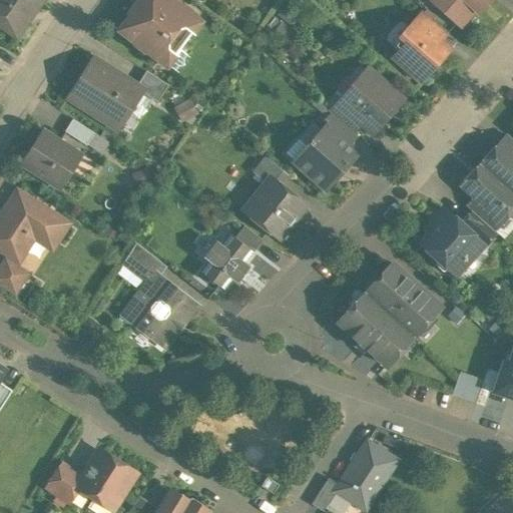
[(41,0),(0,0),(0,26),(16,37),(42,0),(41,0)]
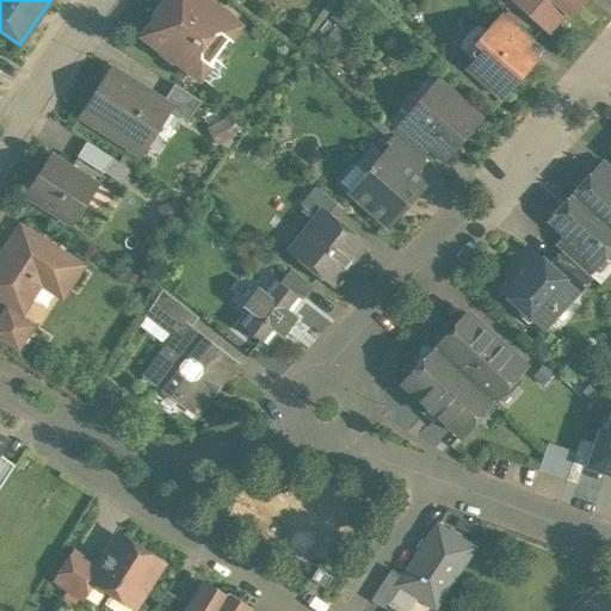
[(199,0),(171,0),(170,2),(166,2),(154,18),(155,22),(146,34),(146,38),(160,49),(160,54),(171,62),(176,61),(195,75),(208,57),(213,61),(238,29),(208,6),(199,0)]
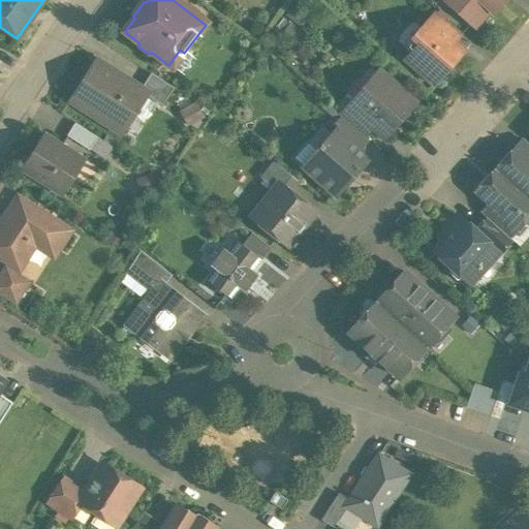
[(440,0),(440,1),(472,30),(489,11),(495,16),(507,0),(440,0)]
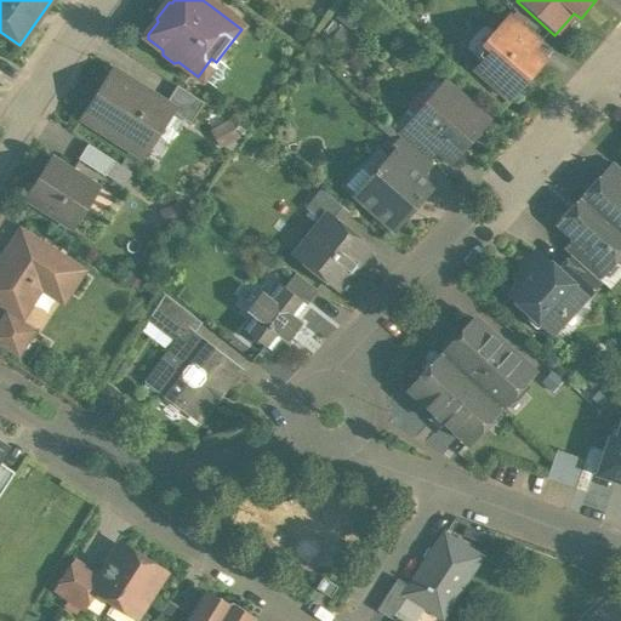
[(512,16),(484,47),(490,53),(474,72),(508,101),(552,51),(512,16)]
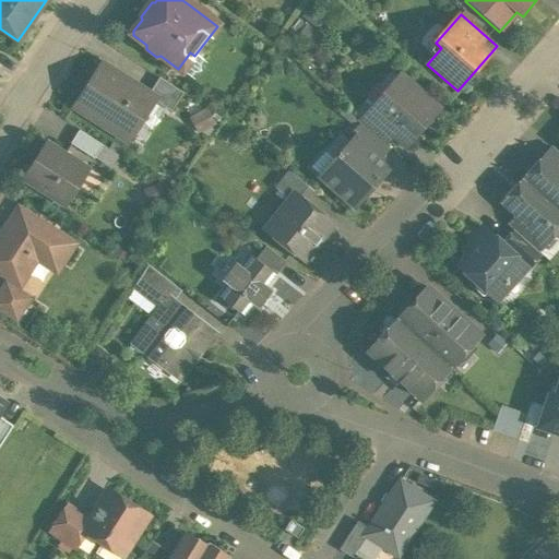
[(147,96),(102,67),(75,107),(129,142),(154,103),(155,100),(147,96)]
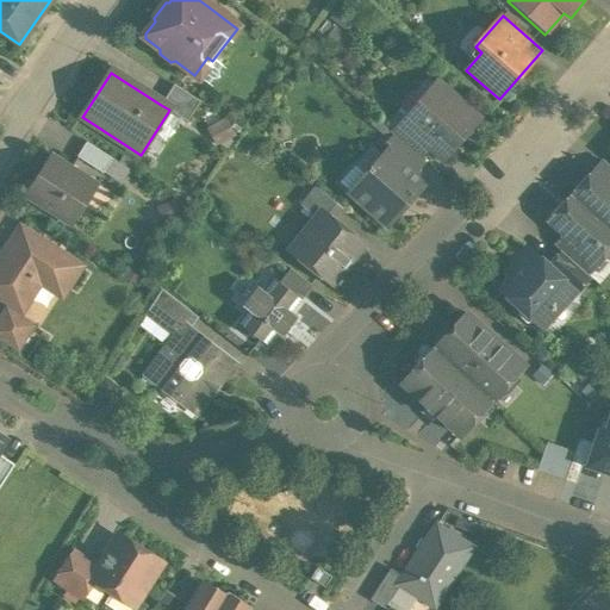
[(200,103),(174,86),(161,105),(169,110),(168,112),(186,123),(200,103)]
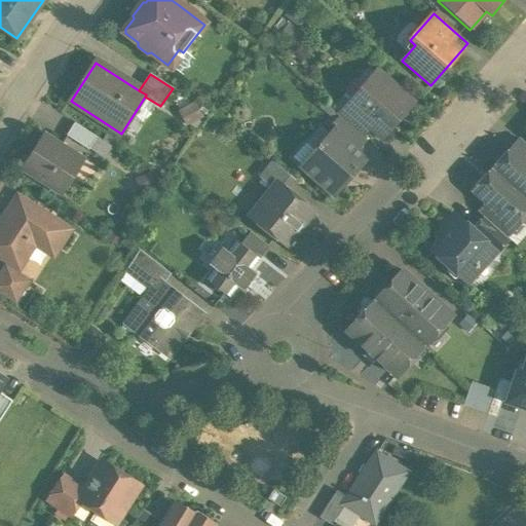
[(357,105),(351,111),(372,128),(379,135),(388,124),(390,124),(397,123),(412,104),(395,88),(395,83),(389,78),(384,79),(381,77),(357,105)]
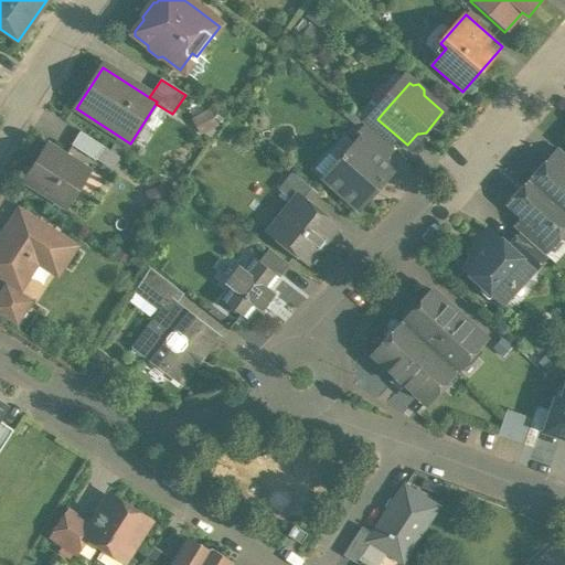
[(375,106),(360,123),(363,126),(390,149),(395,142),(400,138),(377,119),(383,113),(375,106)]
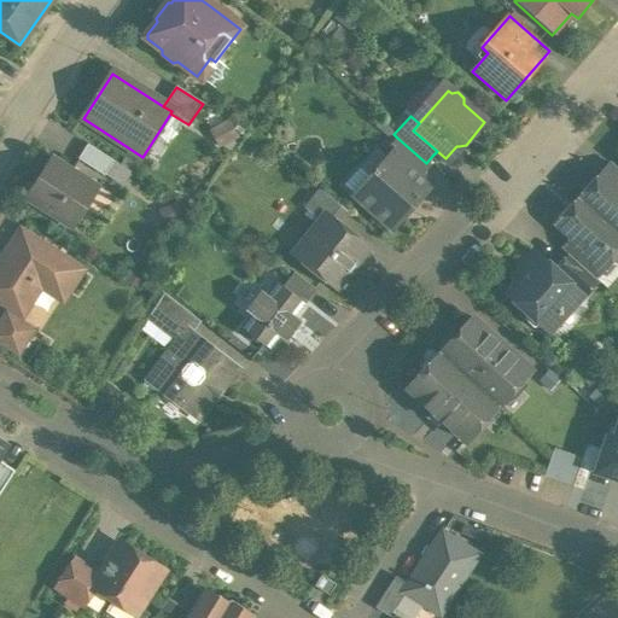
[(426,163),(397,138),(383,153),(389,158),(392,153),(420,178),(430,167),(426,163)]
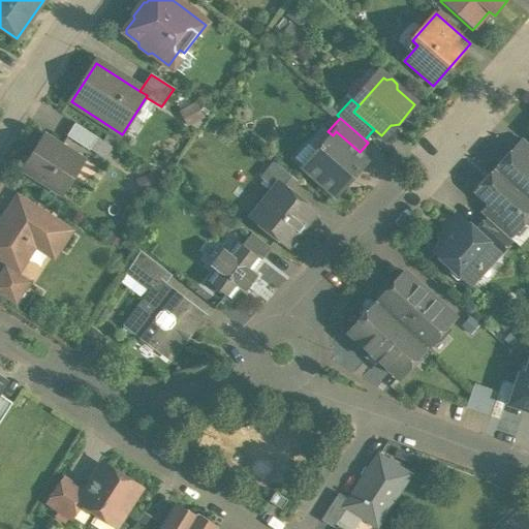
[(97,138),(74,123),(66,136),(89,151),(97,138)]
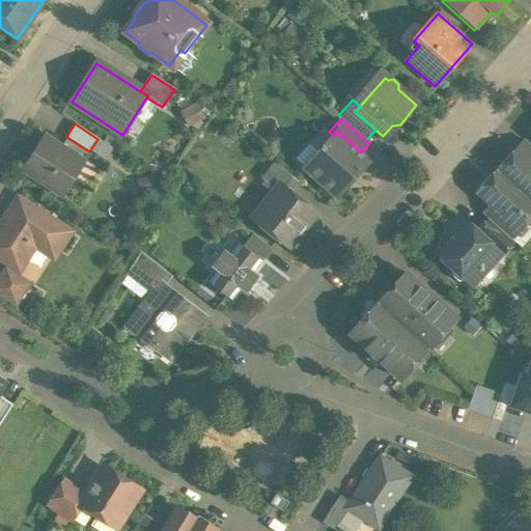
[(323,147),(320,149),(320,150),(305,169),(336,197),(369,160),(361,152),(337,132),(334,136),(323,147)]
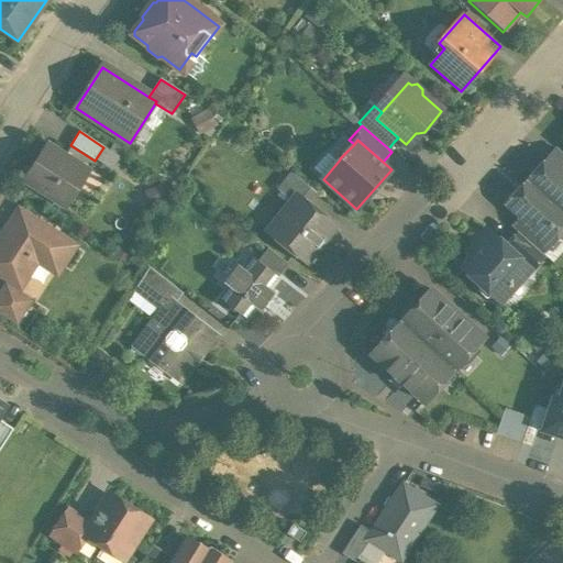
[(81,168),(47,146),(40,158),(39,158),(32,168),(25,179),(65,206),(79,184),(74,180),(81,168)]
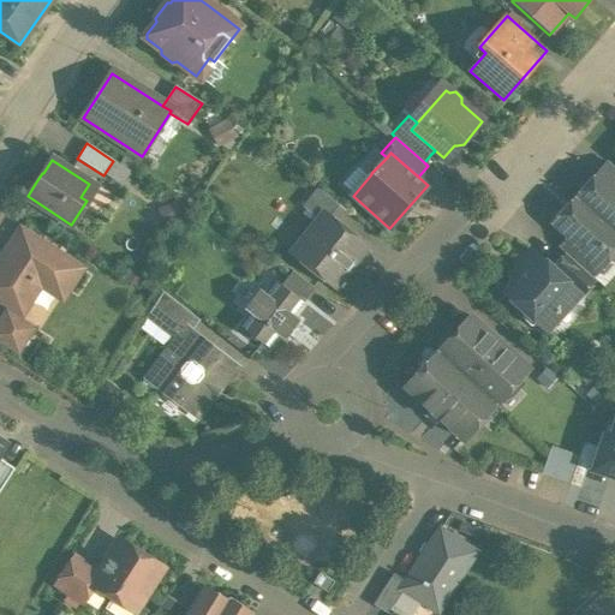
[(614,169),(609,165),(599,175),(614,189),(614,169)]
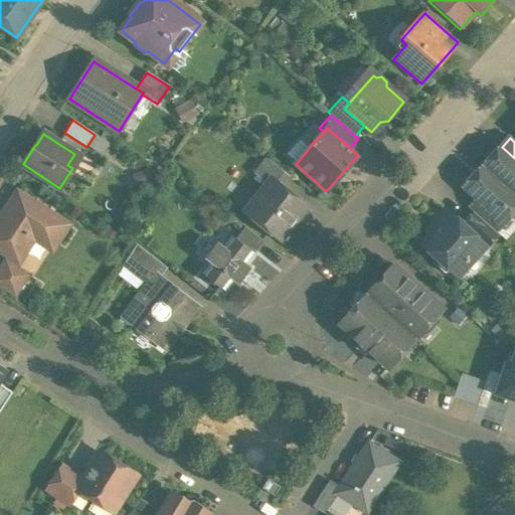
[(514,158),(502,147),(493,157),(492,156),(482,166),(514,196),(514,158)]
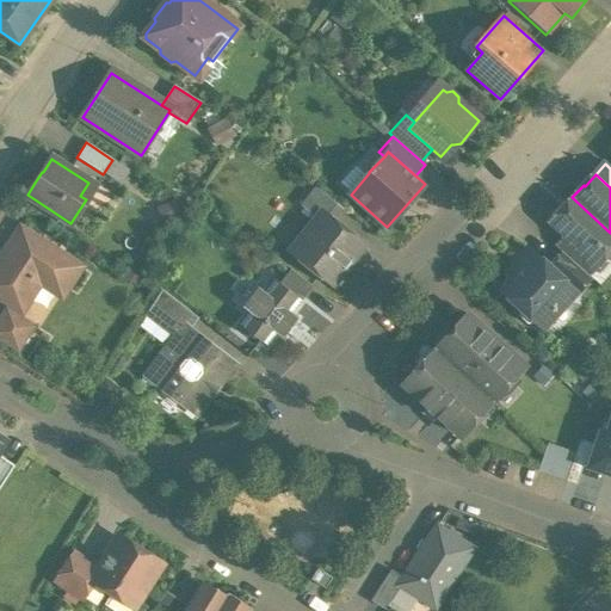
[(316,190),(302,208),(315,220),(320,214),(331,222),(341,209),(316,190)]
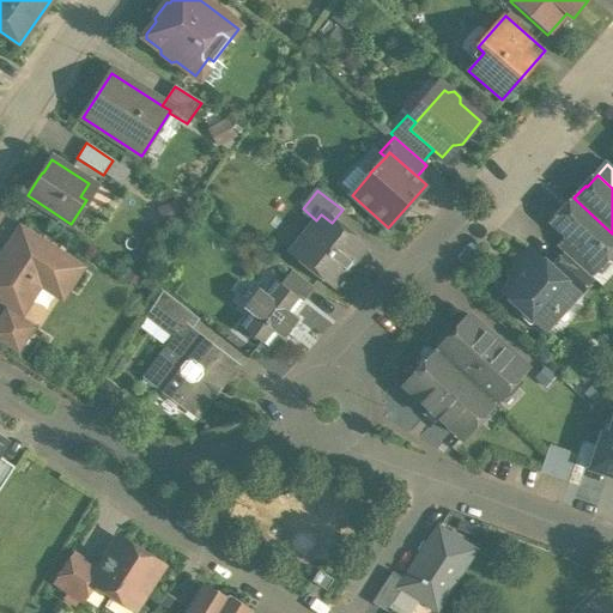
[(612,234),(574,198),(563,211),(564,212),(553,224),(568,237),(599,265),(600,263),(599,262),(607,254),(612,254),(612,234)]
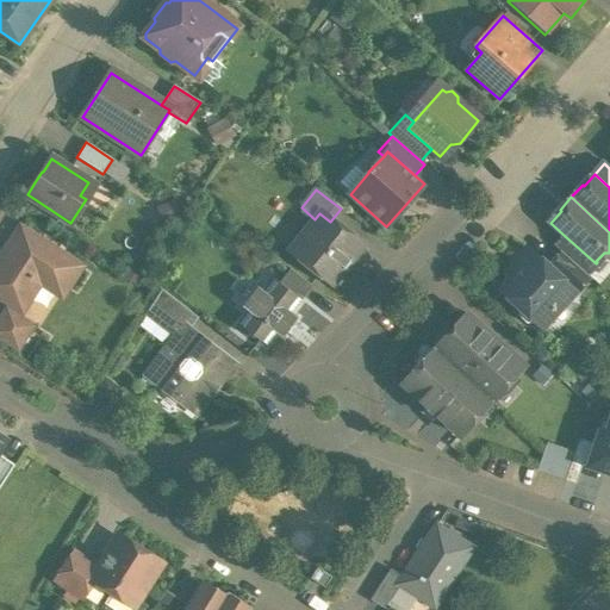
[(330,222),(319,213),(315,219),(304,232),(310,237),(296,256),(331,285),(362,247),(330,222)]
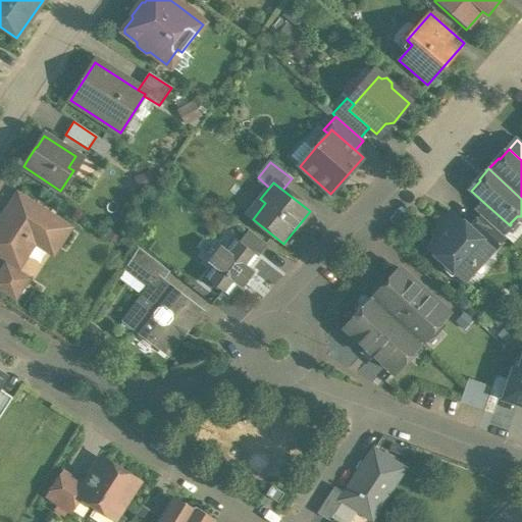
[(18,198),(0,225),(0,253),(17,264),(37,233),(56,245),(66,228),(18,198)]
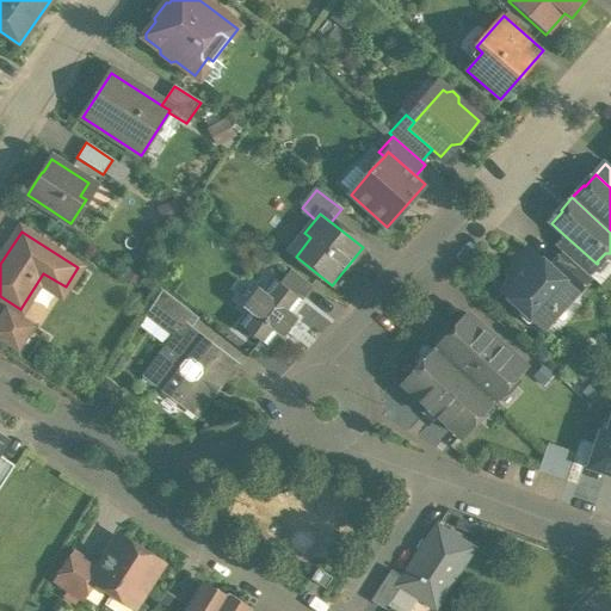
[(597,264),(566,236),(556,247),(561,252),(587,276),(597,264)]
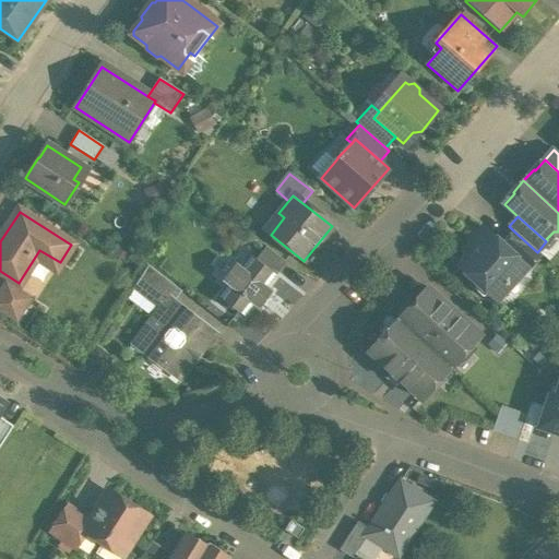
[(501,244),(484,228),(471,241),(477,248),(460,268),(476,283),(474,285),(474,290),(482,297),(488,297),(489,295),(491,297),(503,284),(504,284),(504,285),(508,285),(507,284),(508,284),(510,286),(525,269),(526,268),(501,244)]
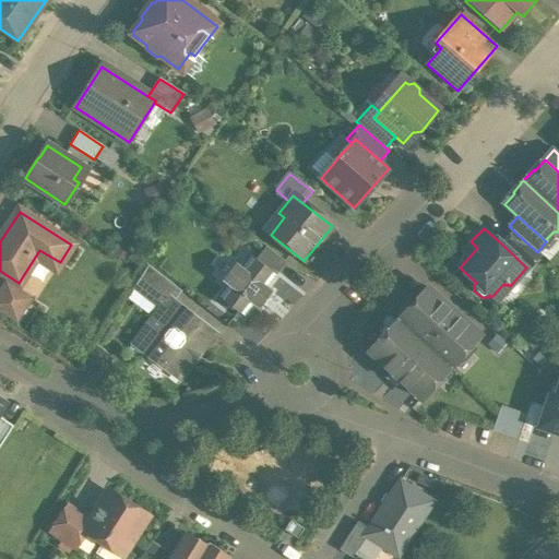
[(537,252),(513,230),(501,244),(526,268),(525,269),(528,271),(542,257),(537,252)]
